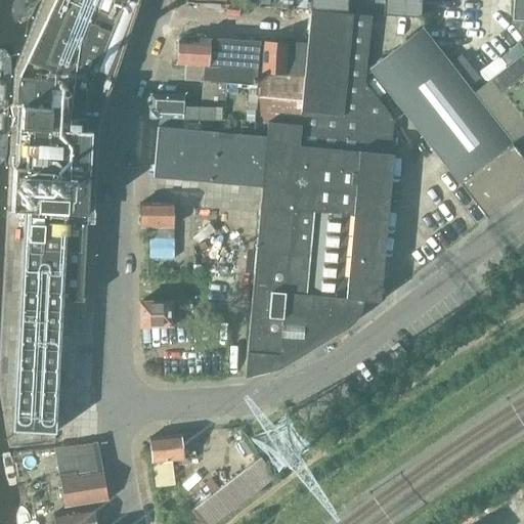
[(15,169),(12,210),(25,211),(24,216),(19,290),(17,329),(12,430),(55,432),(61,312),(62,297),(81,298),(81,301),(82,301),(82,297),(86,224),(86,221),(83,221),(84,214),(87,214),(90,172),(91,132),(96,133),(97,130),(97,129),(106,97),(111,86),(117,66),(126,40),(138,5),(139,0),(61,0),(57,8),(53,6),(19,76),(15,169)]
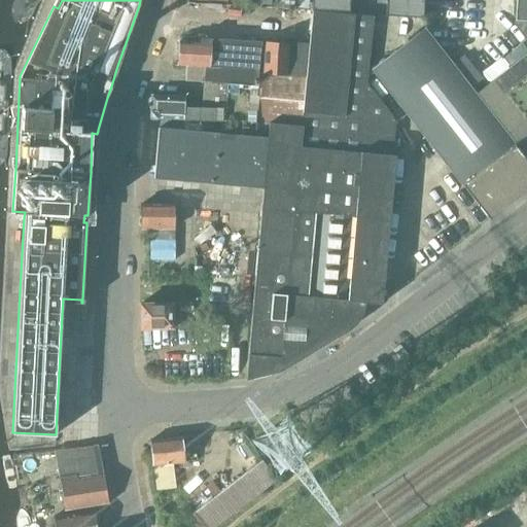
[(314,0),(314,6),(351,8),(351,0),(314,0)]
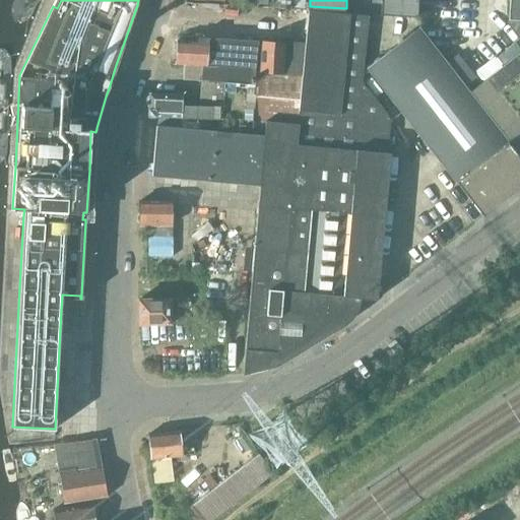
[(379,0),(379,12),(414,15),(415,0),(379,0)]
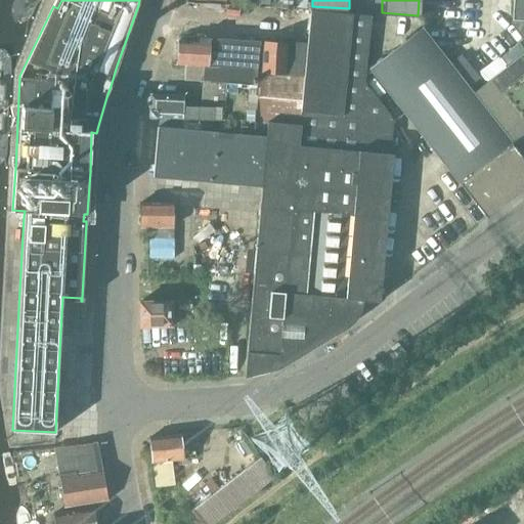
[(523,0),(512,0),(511,22),(523,22),(523,0)]
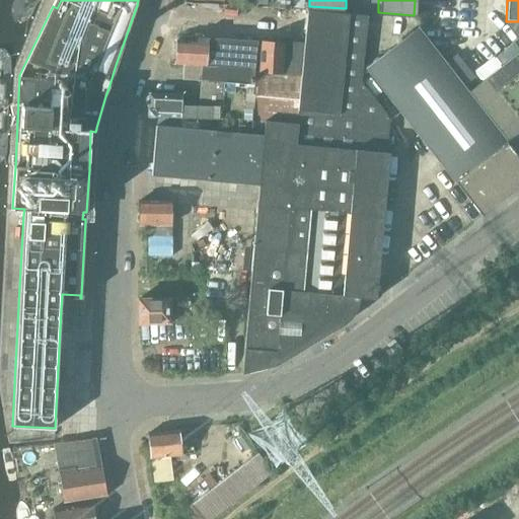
[(264,136),(258,184),(242,374),(249,372),(276,366),(331,332),(331,331),(345,324),(348,321),(352,318),(353,316),(355,312),(357,307),(358,303),(359,298),(375,299),(388,153),(386,153),(389,121),(390,120),(361,82),(368,16),(307,11),(304,44),(285,43),(284,75),(261,73),(257,73),(252,120),(265,121),(264,136)]
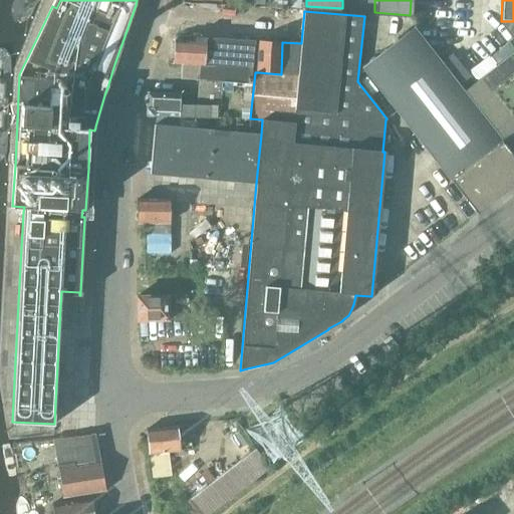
[(513,22),(501,22),(513,36),(513,33),(513,22)]
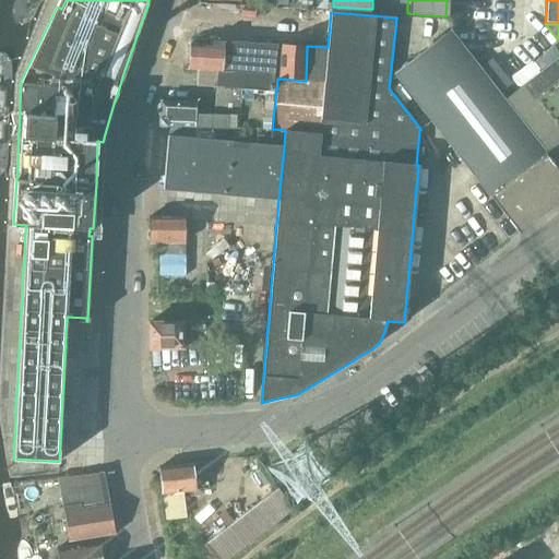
[(558,170),(547,155),(504,100),(450,32),(395,74),(519,233),(520,233),(519,232),(558,200),(558,170)]
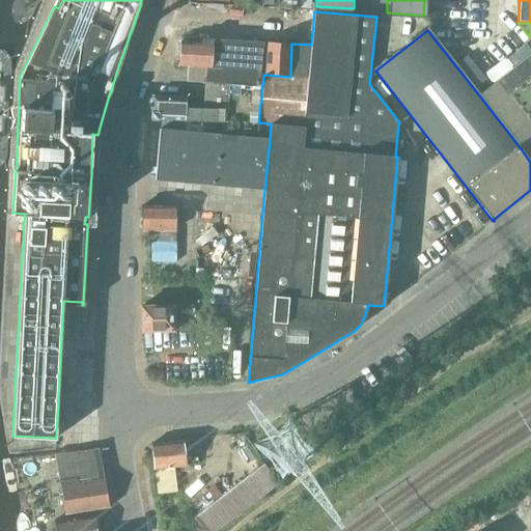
[(179,66),(187,66),(261,71),(262,43),(236,40),(189,37),(188,42),(180,42),(179,55),(179,66)]
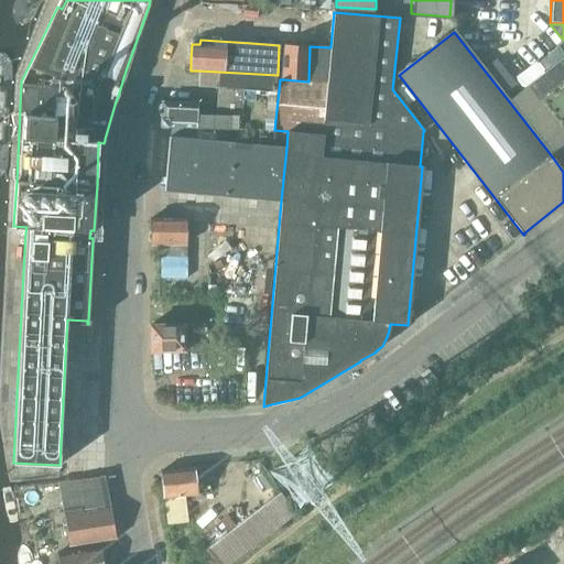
[(283,45),(283,79),(308,82),(310,46),(283,45)]
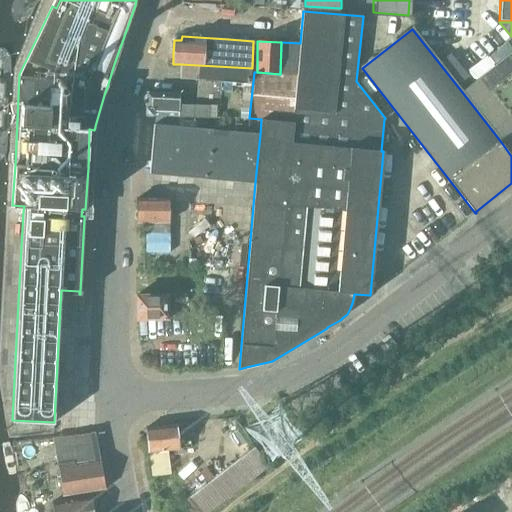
[(511,52),(462,92),(501,142),(511,133),(511,52)]
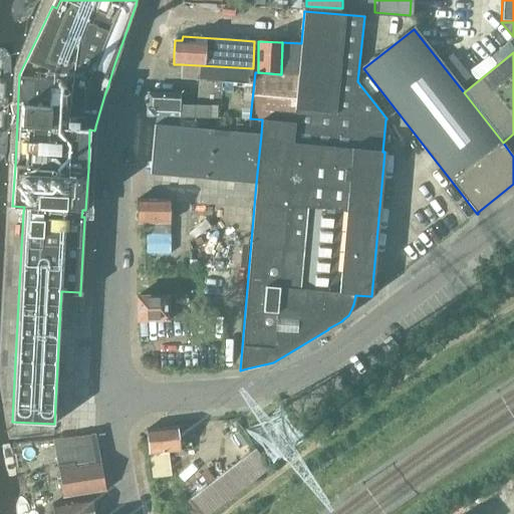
[(253,68),(181,64),(181,78),(198,79),(197,105),(180,104),(180,94),(148,92),(148,95),(145,97),(145,103),(147,105),(147,108),(146,115),(216,118),(216,117),(225,117),(225,127),(247,129),(248,118),(250,119),(253,68)]
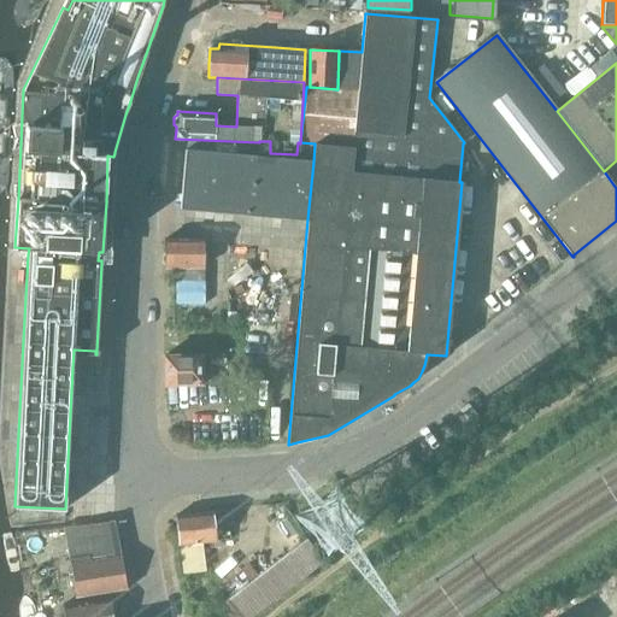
[(181,209),(307,219),(313,162),(186,150),(181,209)]
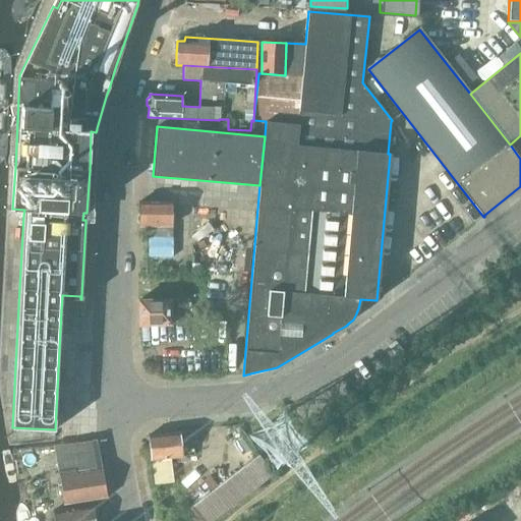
[(139,226),(171,227),(172,203),(139,201),(139,214),(137,216),(137,222),(139,224),(139,226)]
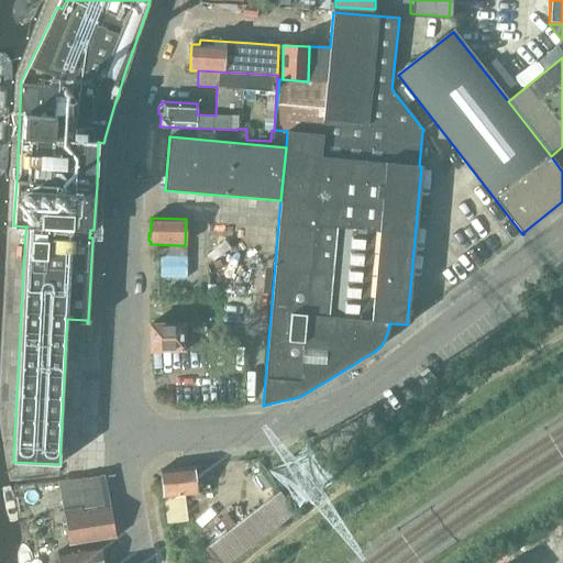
[(205,350),(203,340),(190,341),(190,323),(150,324),(150,342),(150,350),(151,350),(151,352),(205,350)]
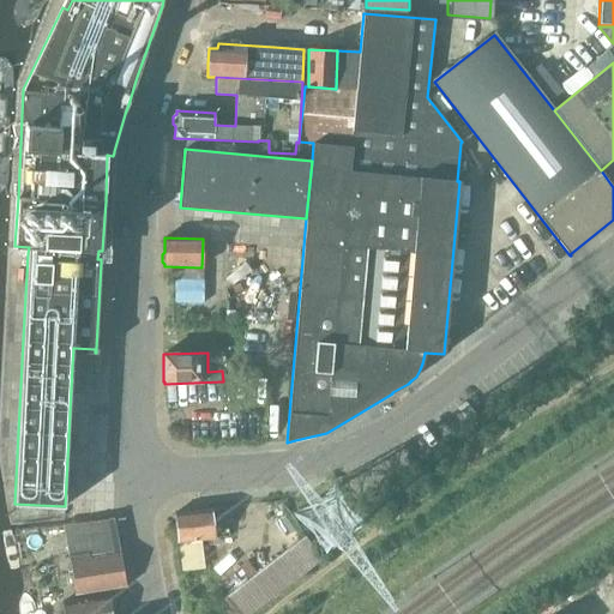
[(240,371),(222,371),(223,381),(240,381),(240,371)]
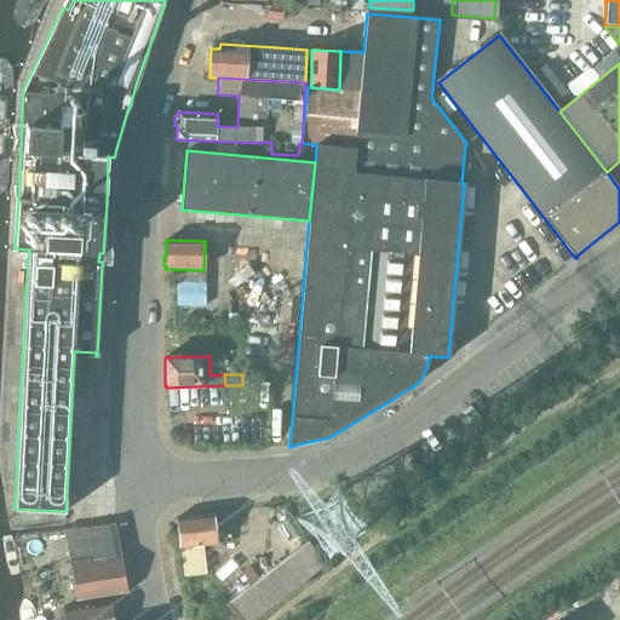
[(229,512),(229,514),(176,518),(179,547),(217,544),(216,527),(230,526),(229,512)]
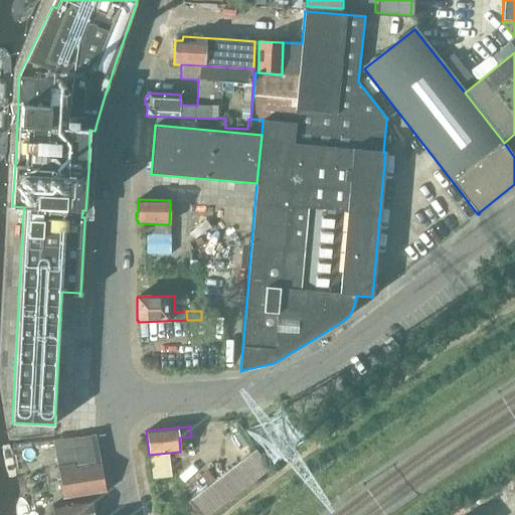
[(55,441),(58,466),(101,461),(96,435),(55,441)]
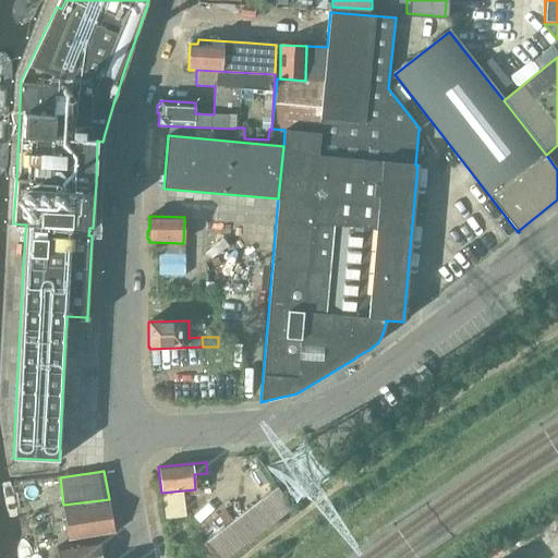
[(204,543),(215,557),(228,557),(292,509),(276,488),(204,543)]
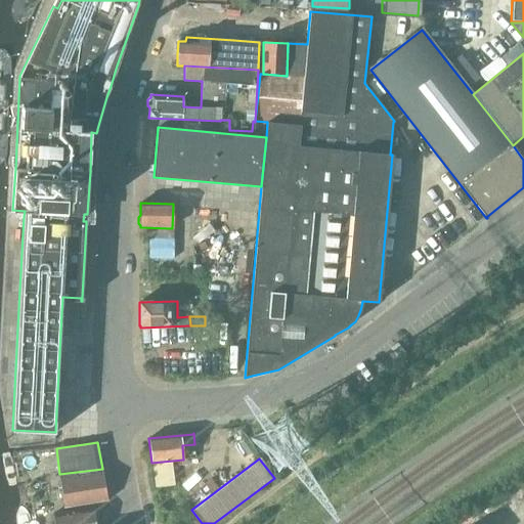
[(102,469),(59,474),(64,507),(107,500),(102,469)]
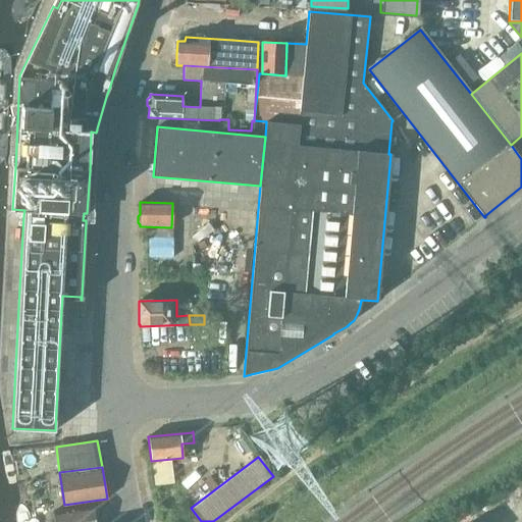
[(54,521),(95,521),(95,520),(93,505),(53,512),(54,521)]
